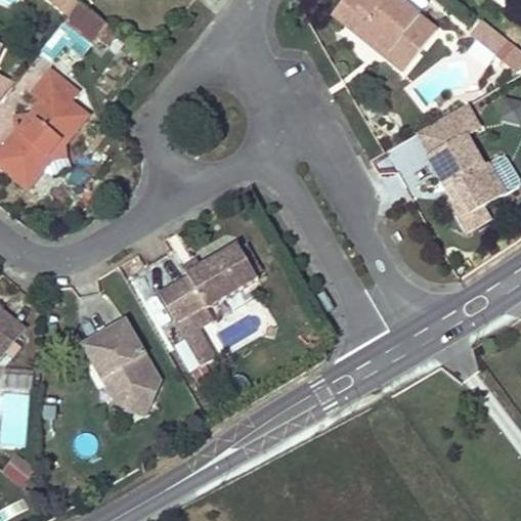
[(52,0),(69,12),(78,1),(77,0),(52,0)]
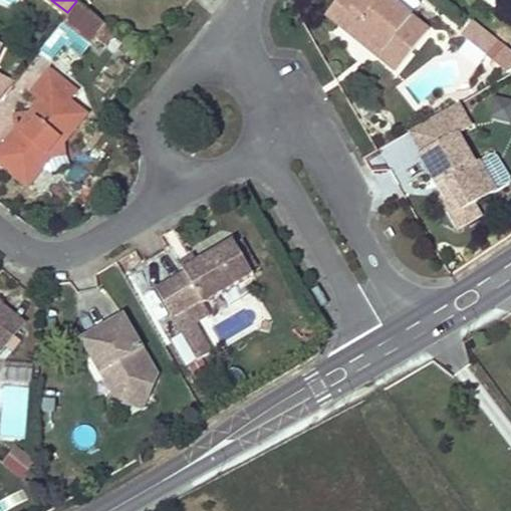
[(337,0),(327,14),(338,23),(356,0),(337,0)]
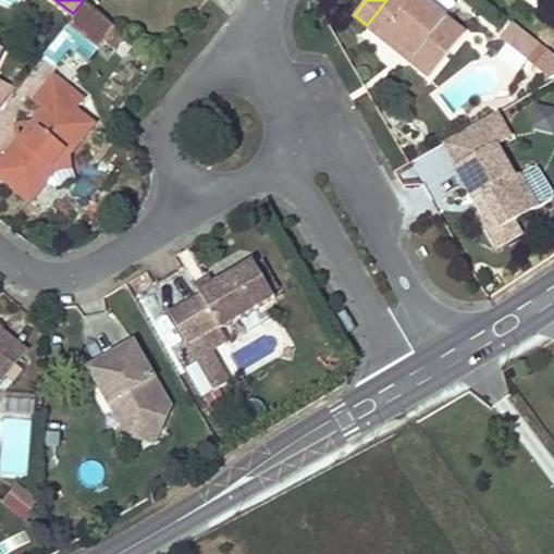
[(386,0),(367,25),(381,37),(389,28),(416,51),(409,59),(430,74),(465,31),(427,0),(386,0)]
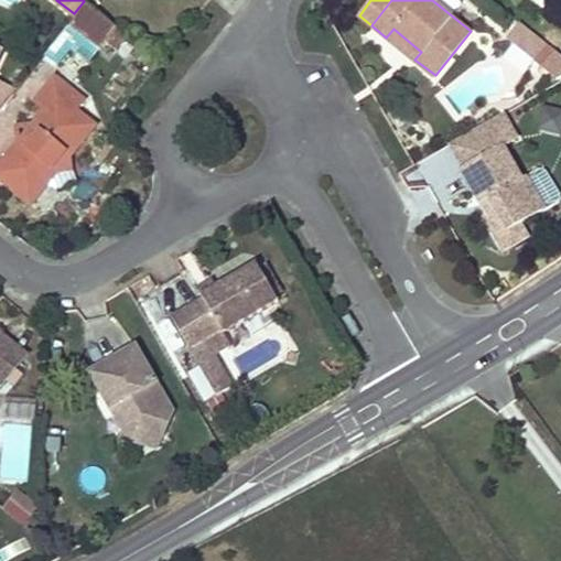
[(74,13),(66,22),(97,46),(114,24),(84,1),(74,13)]
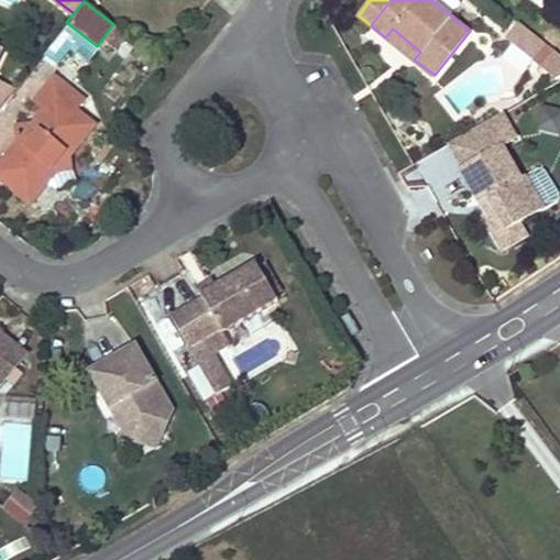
[(503,34),(531,56),(544,41),(515,19),(503,34)]
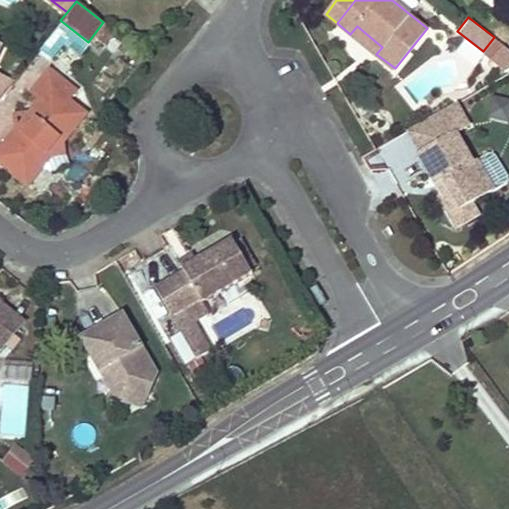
[(357,26),(350,34),(376,54),(382,47),(357,26)]
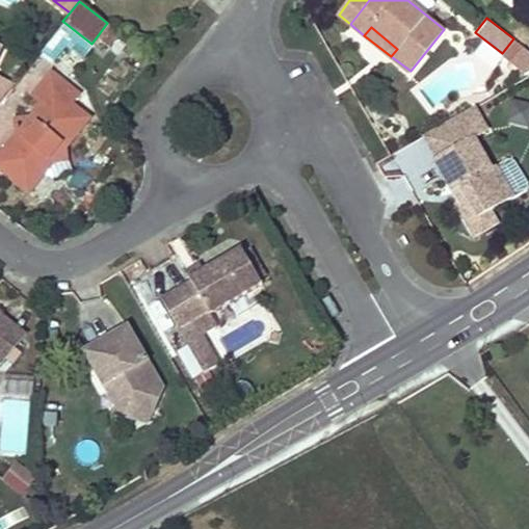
[(126,38),(116,31),(107,42),(116,50),(126,38)]
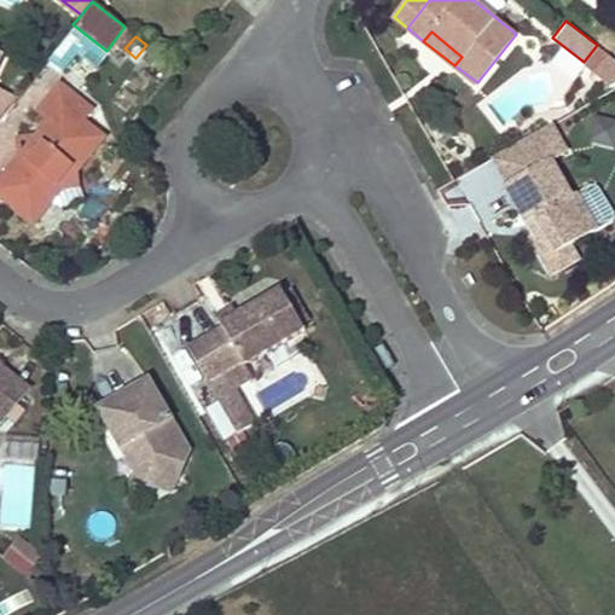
[(614,59),(604,51),(590,70),(609,86),(614,81),(614,59)]
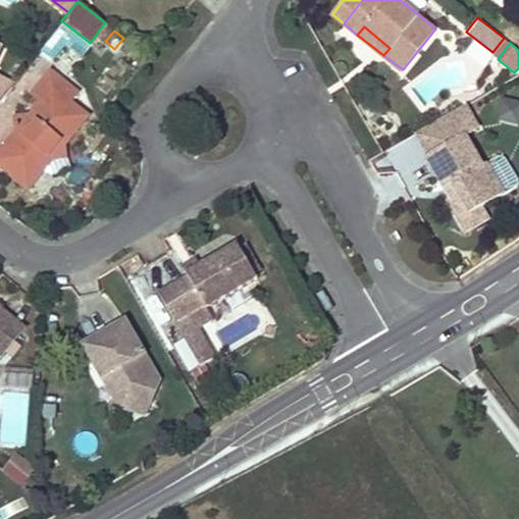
[(21,135),(9,135),(0,145),(0,166),(27,189),(50,160),(46,156),(60,138),(65,142),(89,114),(69,99),(76,90),(50,67),(32,91),(40,98),(34,106),(36,117),(21,135)]
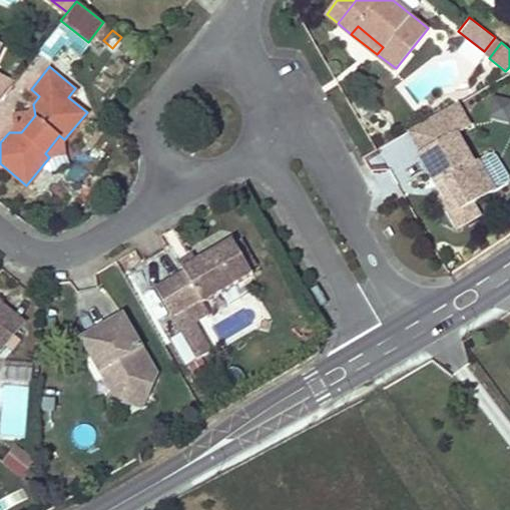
[(0,93),(11,80),(0,74),(0,93)]
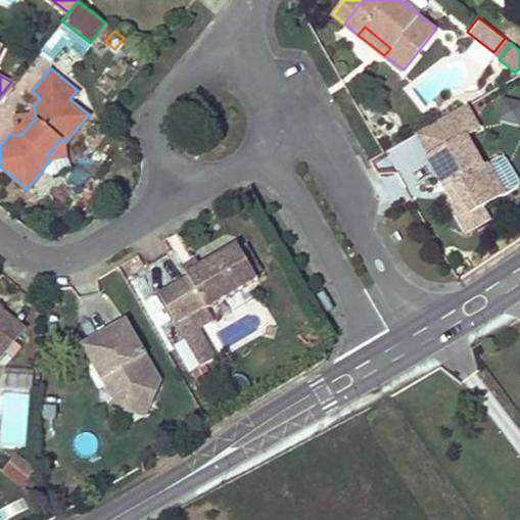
[(519,123),(519,98),(499,97),(497,121),(519,123)]
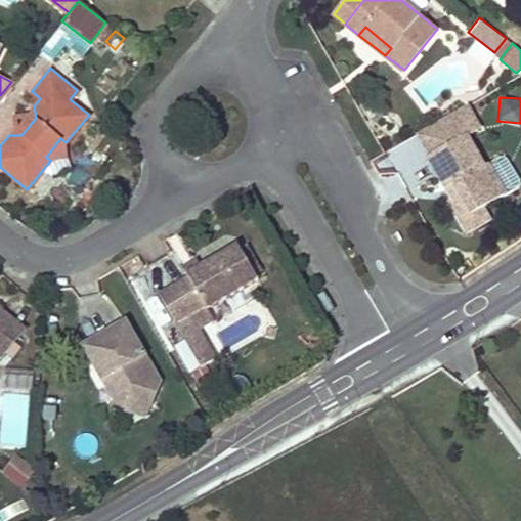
[(14,129),(9,135),(22,135),(36,118),(34,106),(28,114),(11,115),(14,129)]
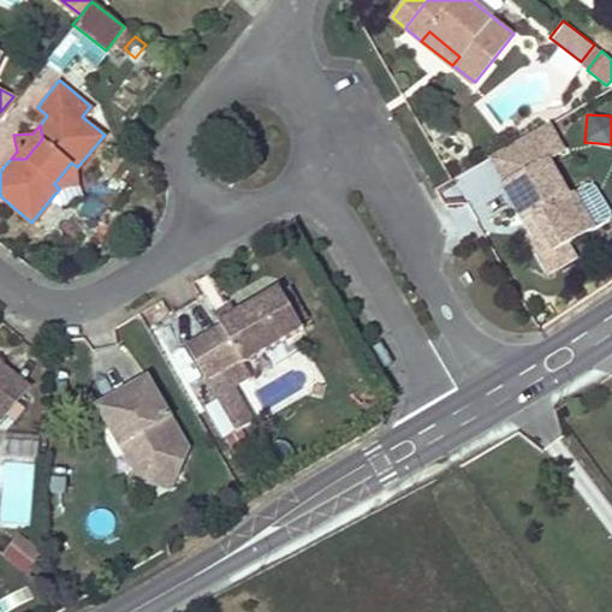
[(529,130),(511,140),(527,167),(503,180),(500,182),(522,221),(532,217),(539,229),(529,233),(526,236),(547,275),(575,260),(565,243),(592,227),(571,192),(568,195),(529,130)]
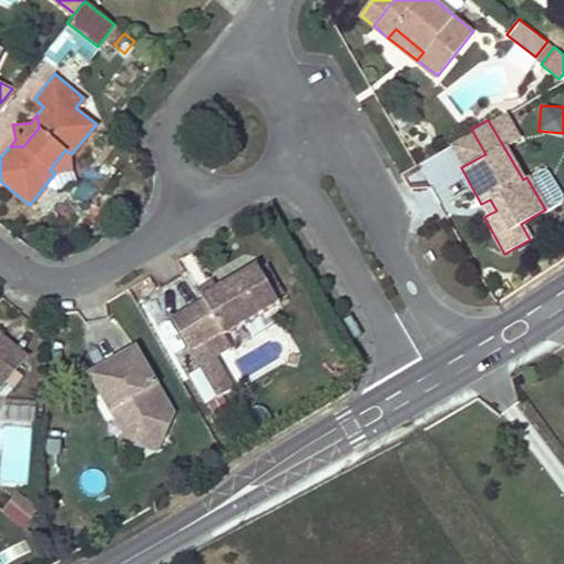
[(471,129),(450,142),(463,166),(485,154),(471,129)]
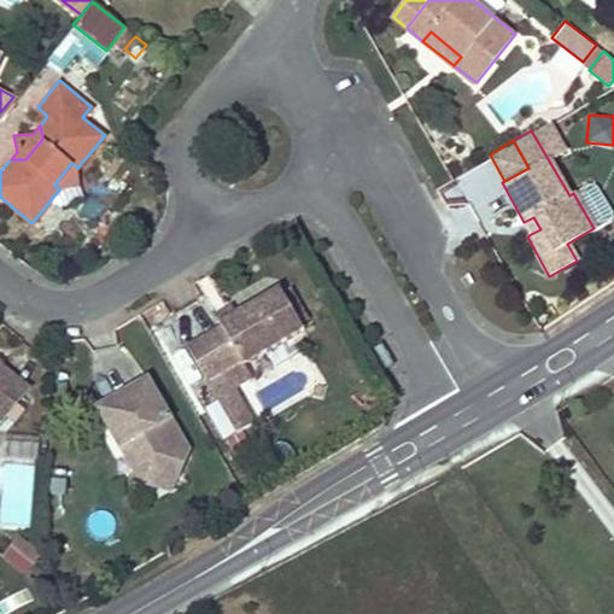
[(54,185),(59,189),(77,185),(77,168),(71,163),(54,185)]
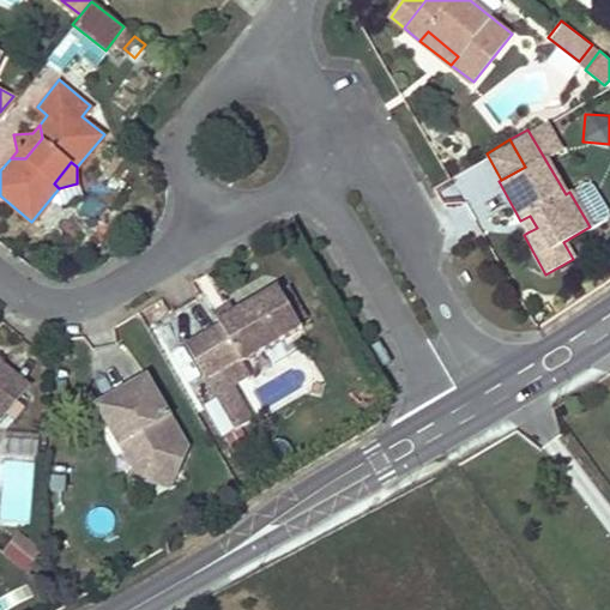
[(530,216),(520,221),(527,233),(537,228),(530,216)]
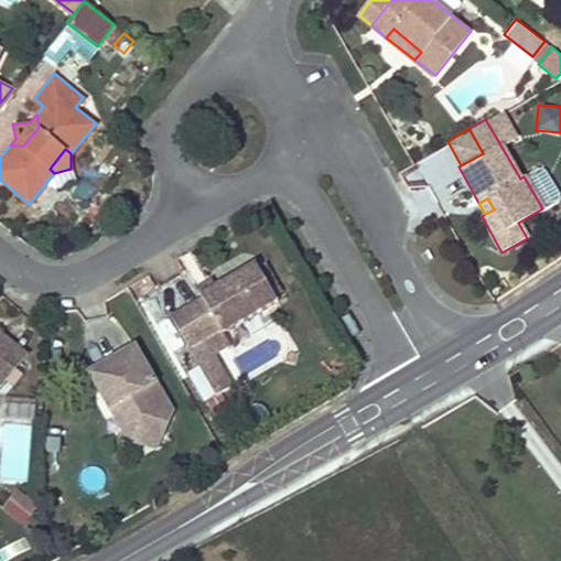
[(215,287),(201,295),(202,298),(170,316),(191,349),(222,332),(223,334),(278,300),(255,262),(215,287)]
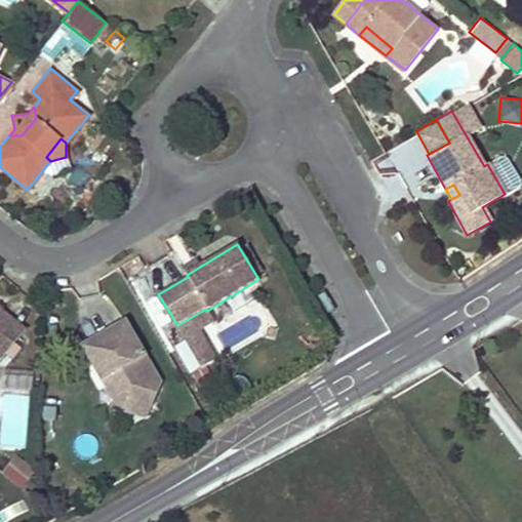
[(182,268),(187,275),(200,267),(197,261),(182,268)]
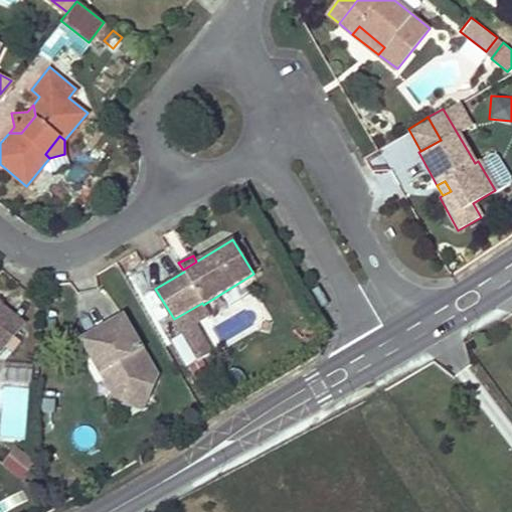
[(0,347),(19,322),(0,306),(0,347)]
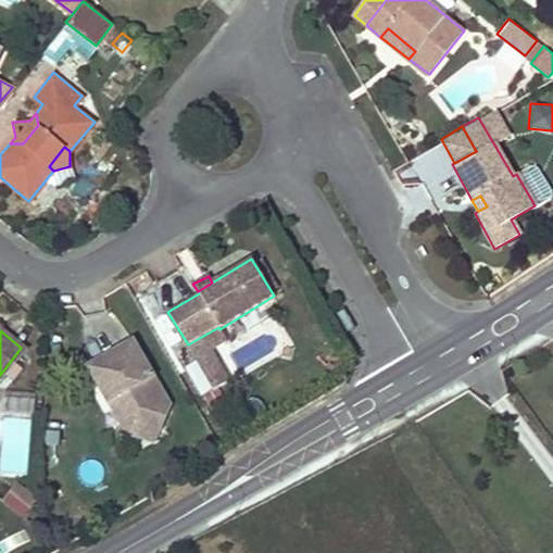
[(86,365),(109,403),(116,399),(124,412),(120,422),(117,428),(135,436),(159,422),(166,403),(129,339),(86,365)]
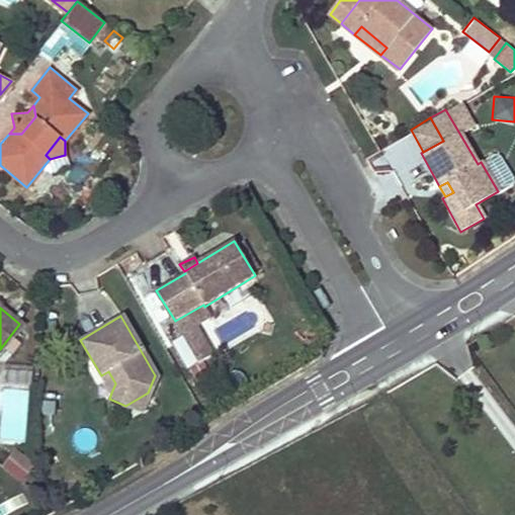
[(108,371),(101,375),(111,393),(115,383),(108,371)]
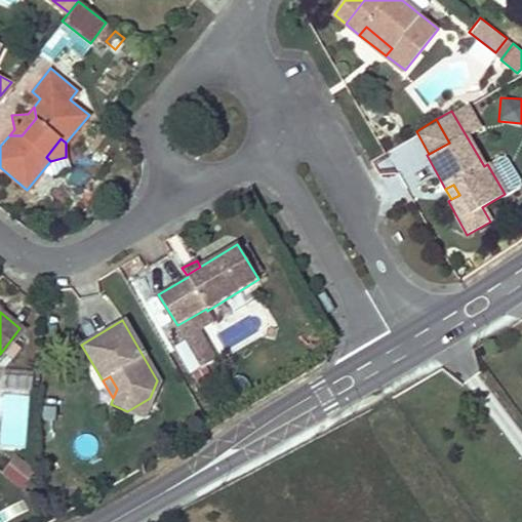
[(150,398),(127,411),(142,417),(150,398)]
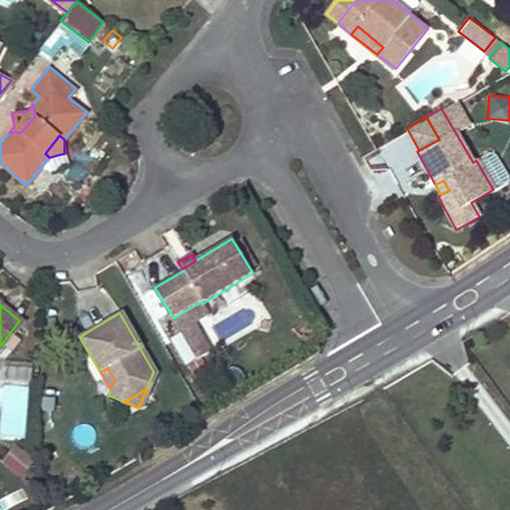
[(36,463),(14,445),(3,458),(25,476),(36,463)]
